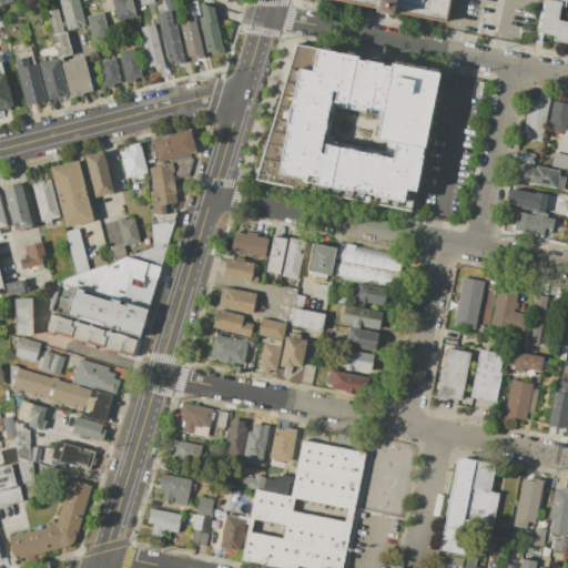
[(60,0),(78,0),(84,27),(68,31),(60,0)]
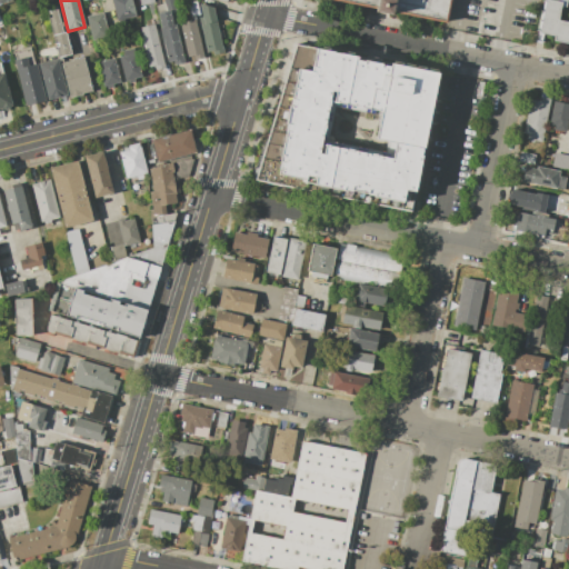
[(111,0),(132,0),(136,16),(127,18),(127,21),(119,23),(119,20),(117,20),(111,0)]
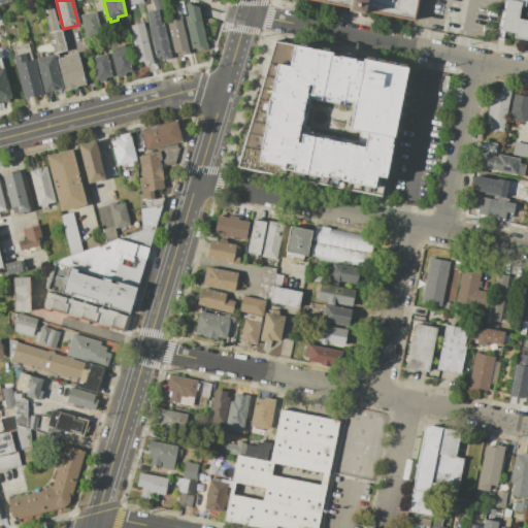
[(314,0),(417,0),(414,20),(314,0)]
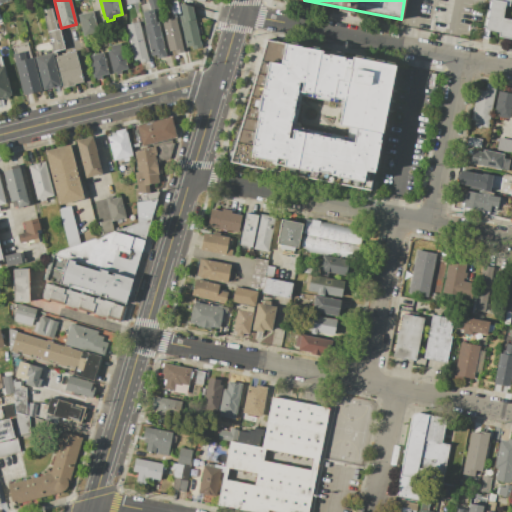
[(511,38),(497,35),(498,32),(484,29),(489,0),(500,0),(505,1),(501,18),(511,20),(511,38)]
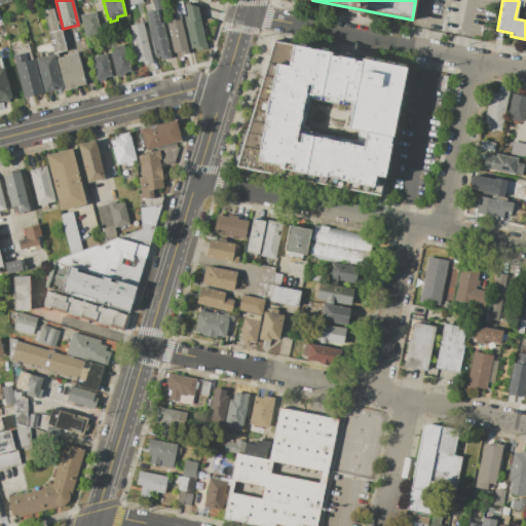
[(185,13),(177,15),(174,1),(182,1),(185,13)]
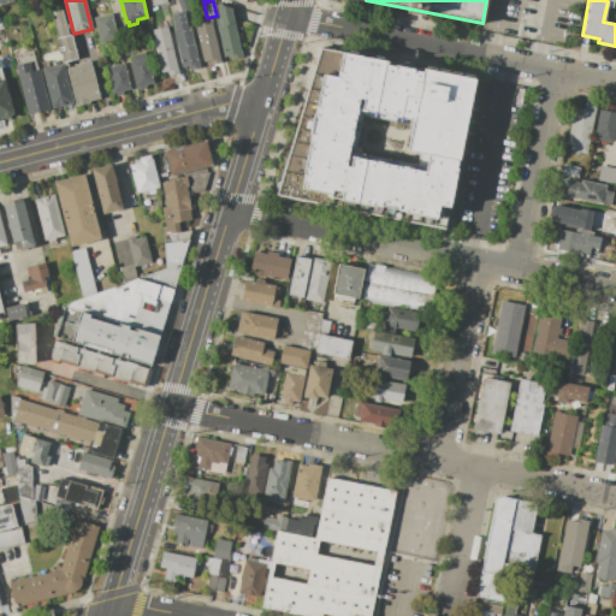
[(200,66),(189,70),(188,65),(182,66),(170,15),(171,15),(169,6),(178,4),(181,12),(184,11),(188,27),(190,25),(200,66)]
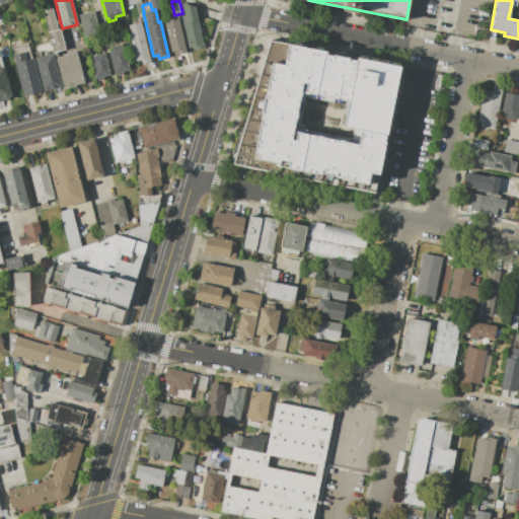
[(194,7),(204,48),(195,50),(195,47),(191,48),(190,44),(188,44),(181,16),(184,15),(182,3),(194,7)]
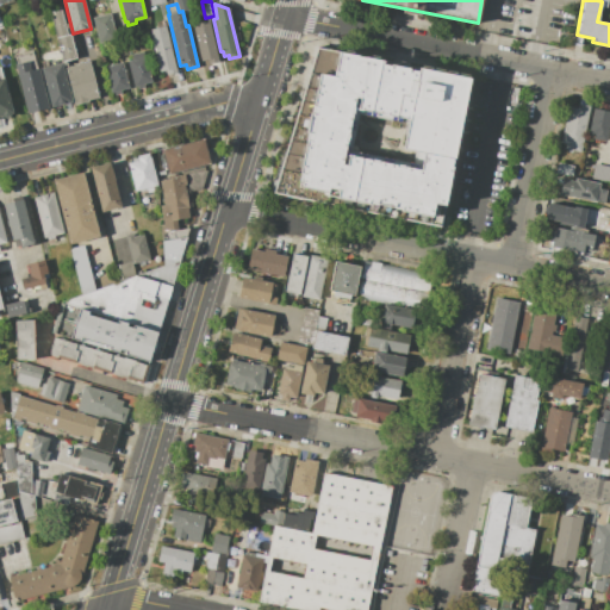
[(49,10),(60,6),(67,35),(57,37),(49,10)]
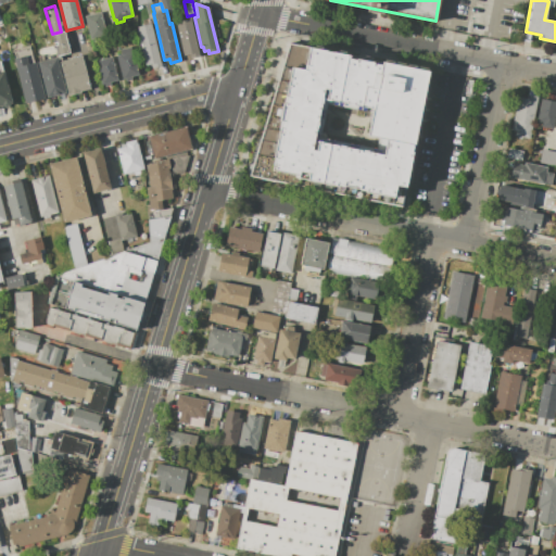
[(85,16),(89,15),(88,12),(92,11),(93,14),(100,12),(106,35),(90,39),(85,16)]
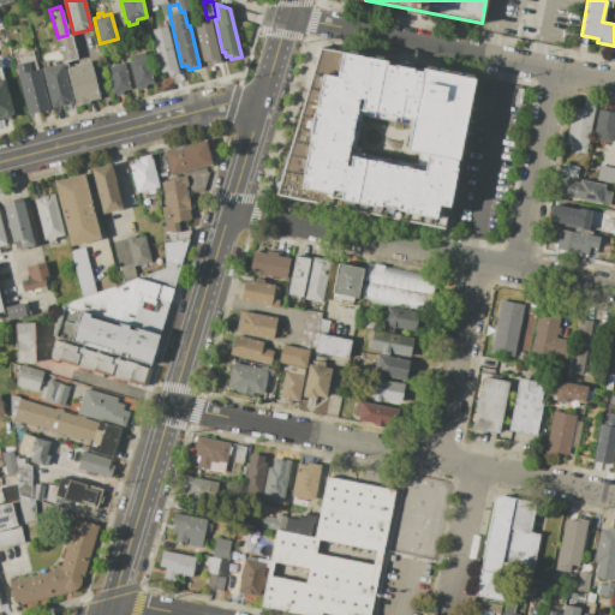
[(221,61),(203,65),(193,24),(212,19),(221,61)]
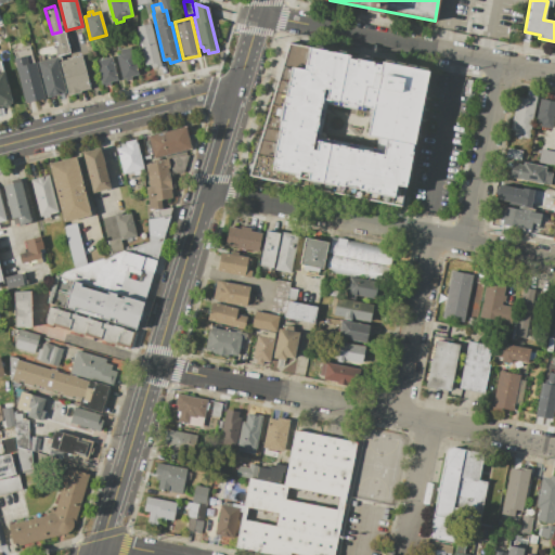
[(137,31),(138,31),(137,27),(151,24),(160,66),(152,67),(151,64),(145,65),(137,31)]
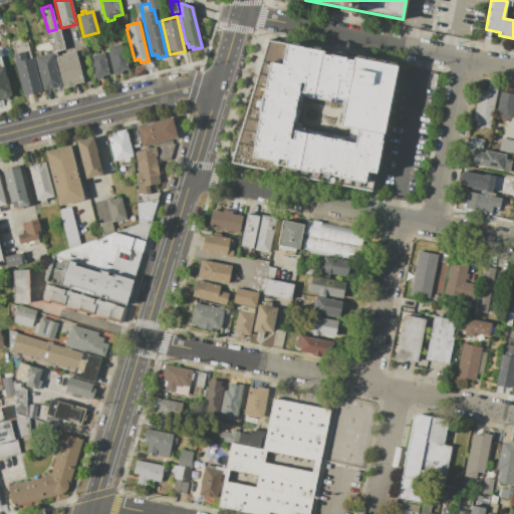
[(48,32),(59,29),(64,49),(54,52),(48,32)]
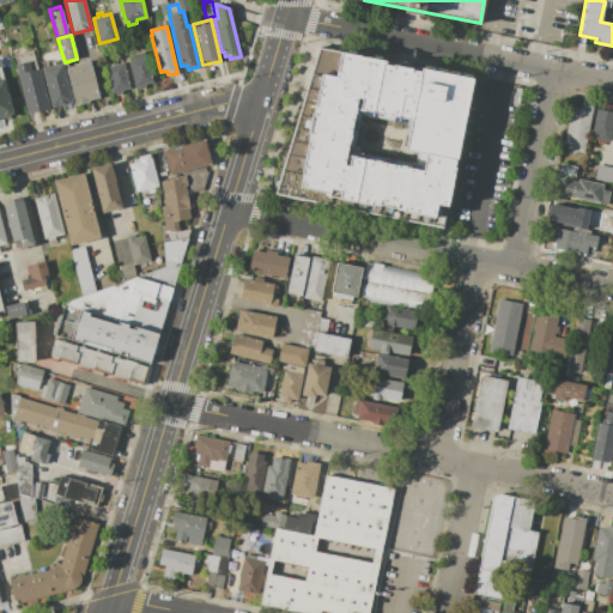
[(144,52),(152,83),(145,85),(145,87),(138,89),(138,86),(138,85),(134,86),(128,61),(133,60),(132,54),(144,52)]
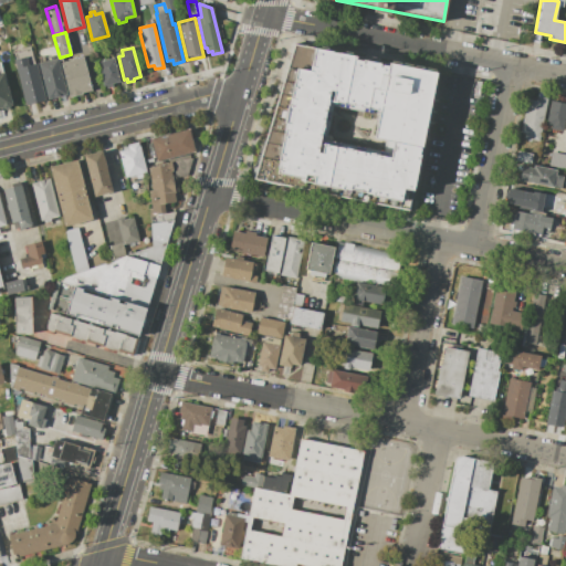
[(314,48),(359,56),(358,60),(388,66),(390,58),(436,67),(411,190),(402,189),(400,200),(299,180),(300,178),(276,174),(299,69),(308,71),(314,48)]
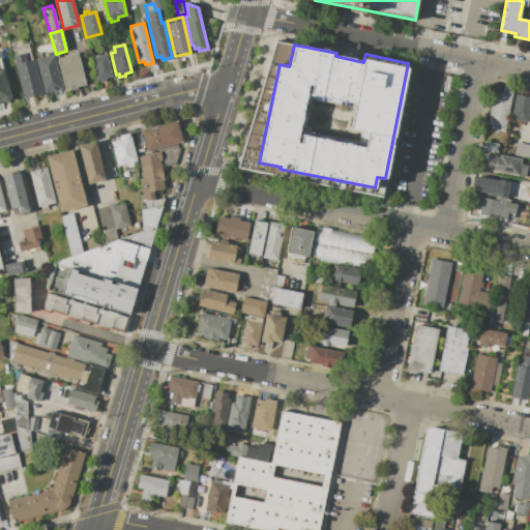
[(13,56),(24,53),(26,61),(33,59),(42,93),(24,97),(13,56)]
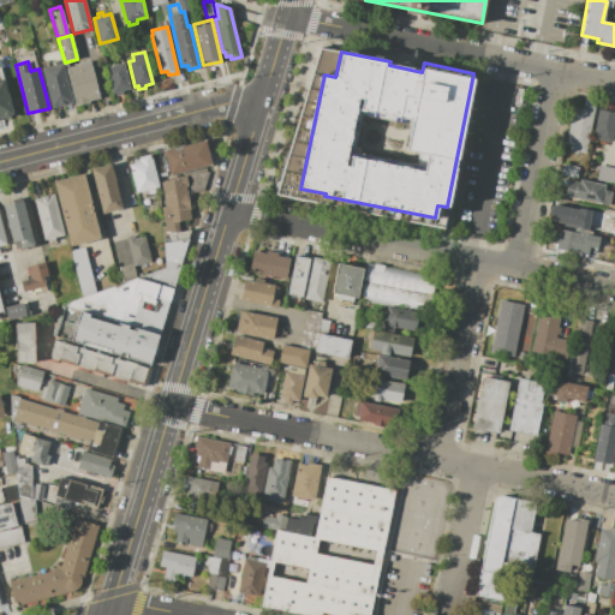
[(66,69),(89,61),(99,97),(75,103),(66,69)]
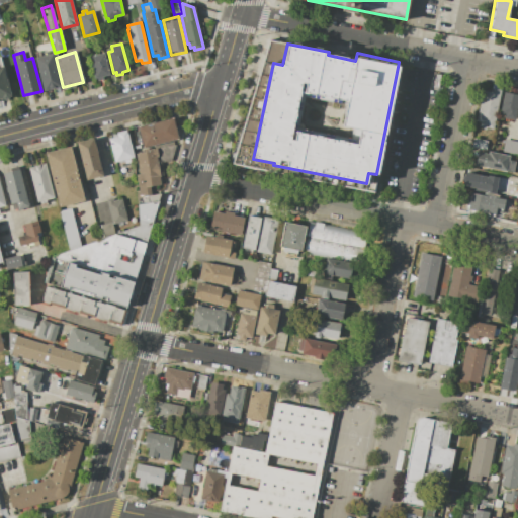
[(89,57),(103,53),(109,75),(102,77),(103,78),(97,80),(97,78),(95,79),(89,57)]
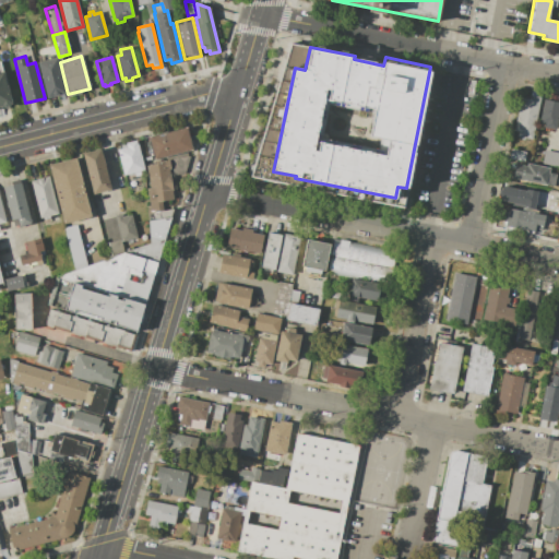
[(38,62),(57,58),(66,93),(47,97),(38,62)]
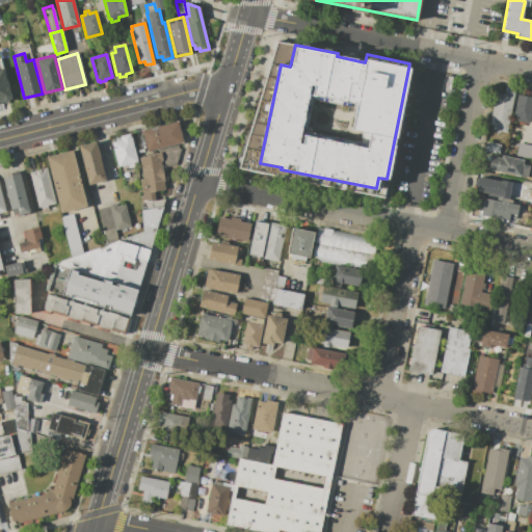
[(0,69),(3,69),(11,100),(3,102),(4,107),(0,107),(0,69)]
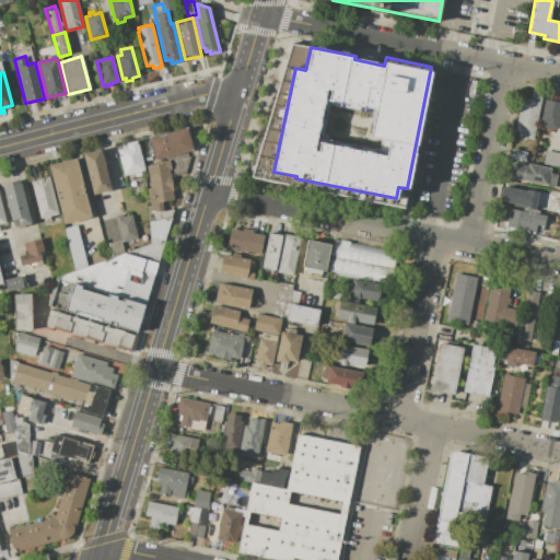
[(541,97),(533,139),(518,137),(518,132),(516,131),(523,97),(534,100),(535,96),(541,97)]
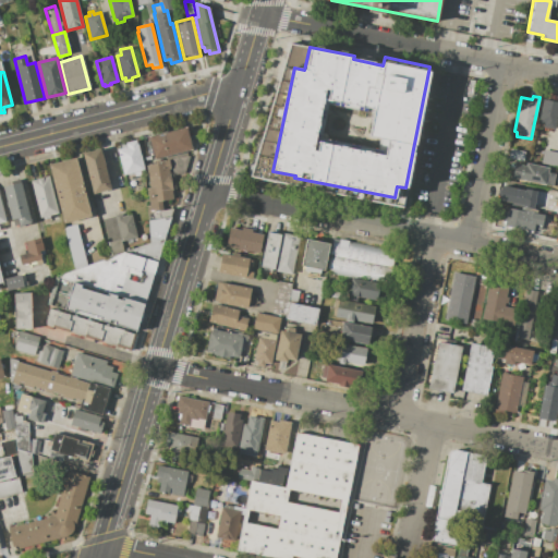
[(543,99),(557,101),(557,107),(554,129),(542,126),(543,122),(538,122),(543,99)]
